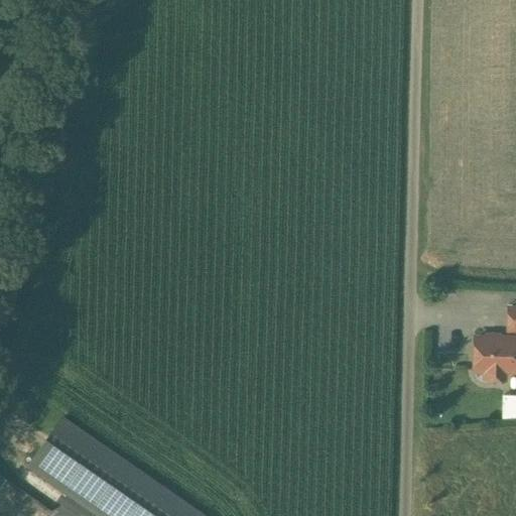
[(515,306),(508,307),(507,331),(515,330),(515,306)]
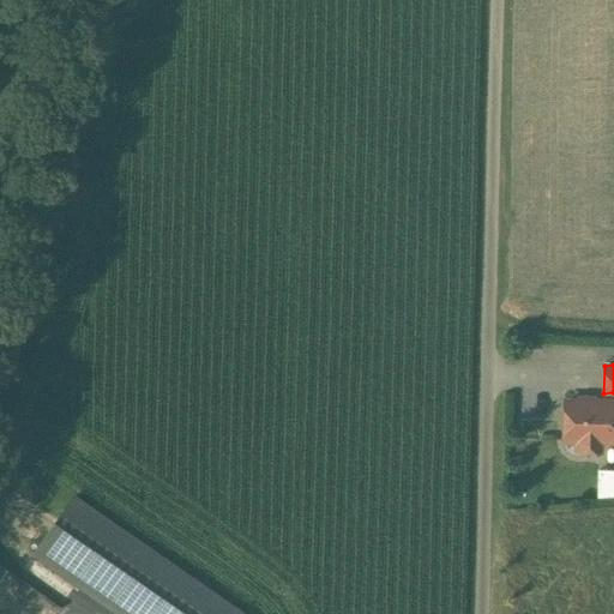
[(613,402),(565,402),(565,440),(578,440),(578,451),(599,451),(600,441),(613,440),(613,402)]
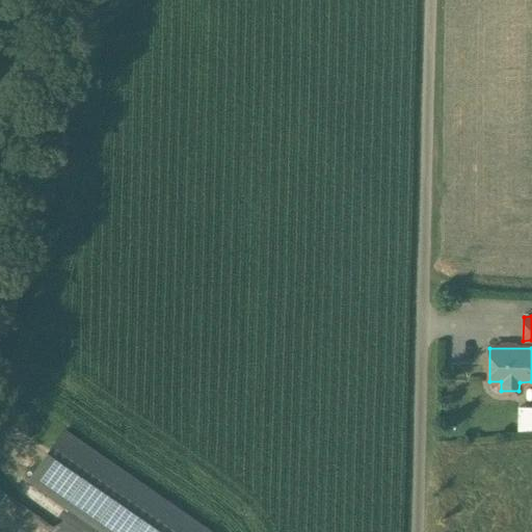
[(531,405),(517,405),(517,430),(531,430),(531,405)]
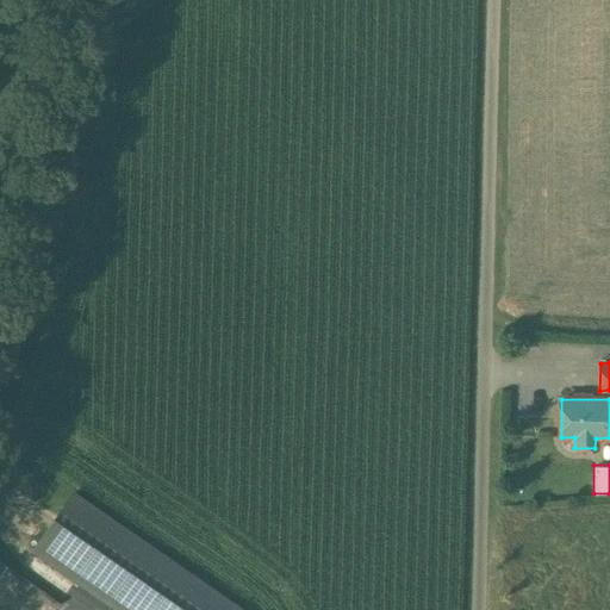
[(243,609),(72,492),(31,553),(114,609),(243,609)]
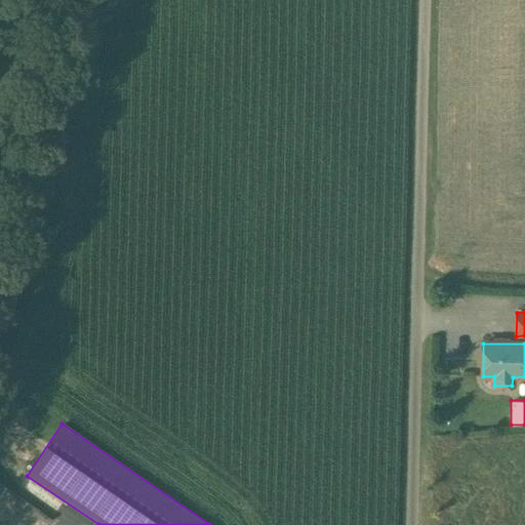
[(0,524),(49,524),(53,519),(0,481),(0,524)]
